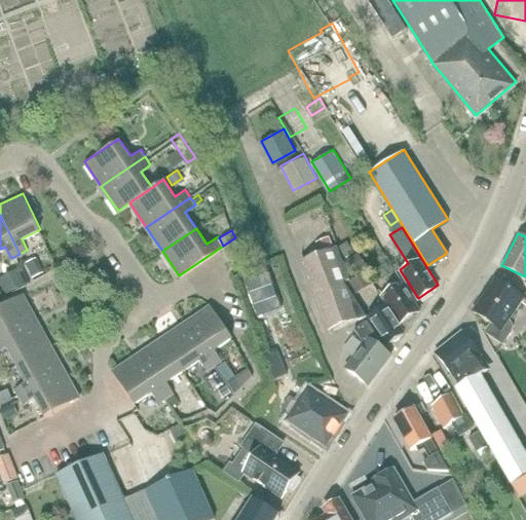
[(330,234),(316,240),(321,249),(334,243),(330,234)]
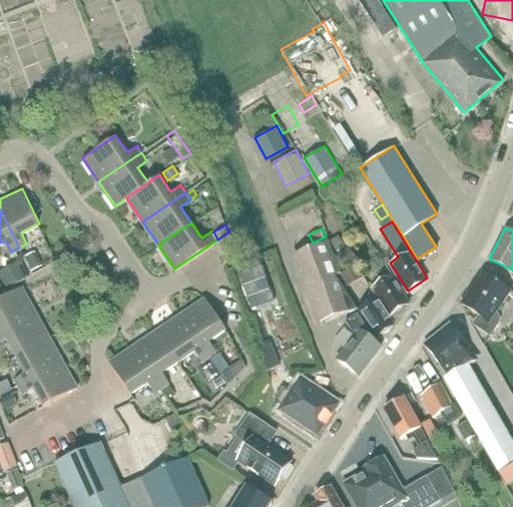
[(338,231),(330,236),(337,246),(345,241),(338,231)]
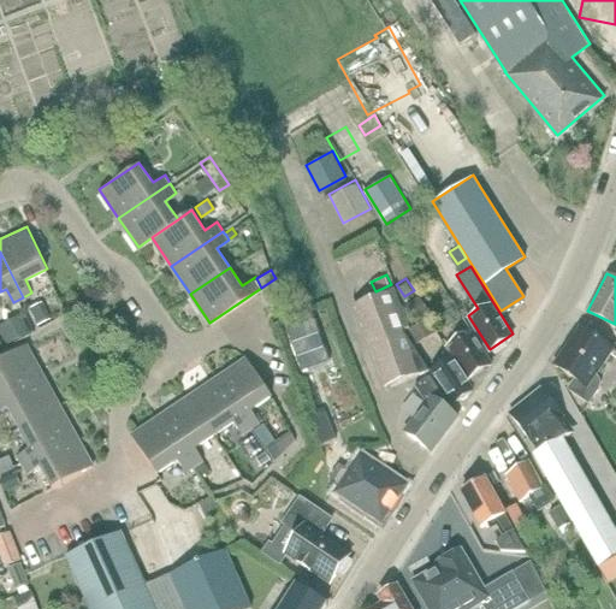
[(402,326),(408,324),(395,285),(353,302),(385,384),(420,371),(402,326)]
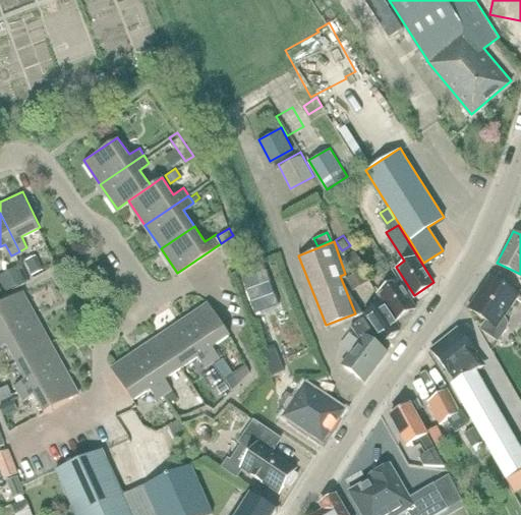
[(353,271),(365,263),(355,246),(343,254),(353,271)]
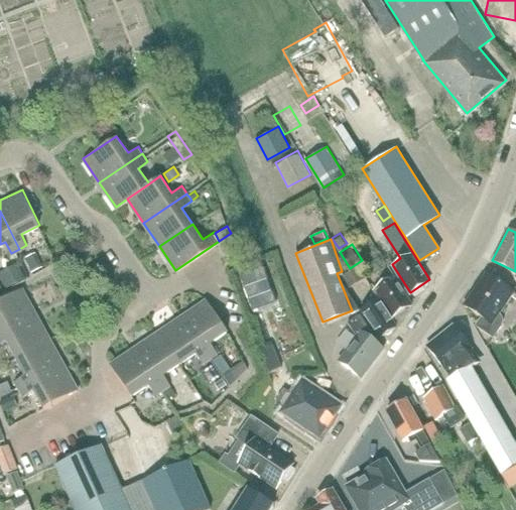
[(42,262),(35,248),(25,253),(32,268),(42,262)]
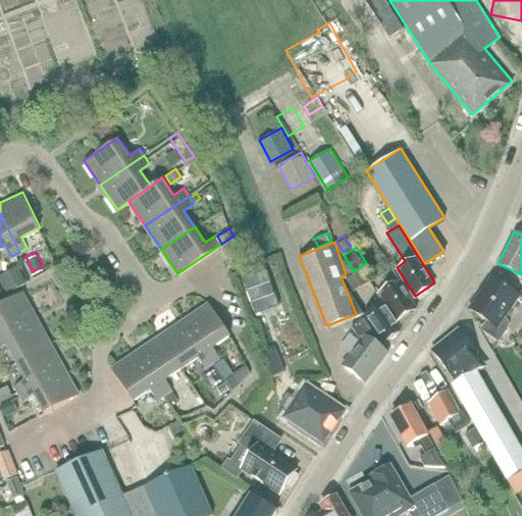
[(17,261),(0,270),(0,277),(4,287),(25,275),(17,261)]
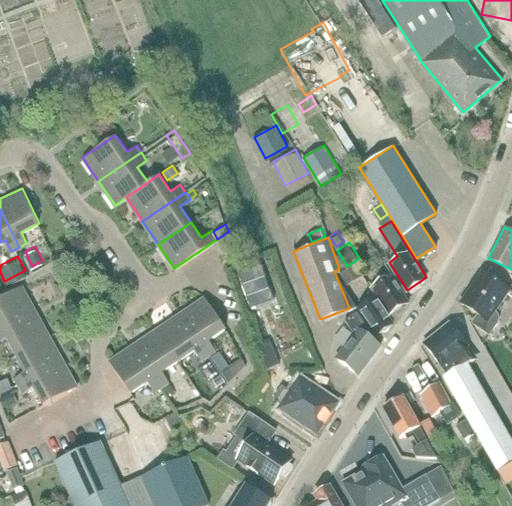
[(346,282),(361,272),(355,262),(340,272),(346,282)]
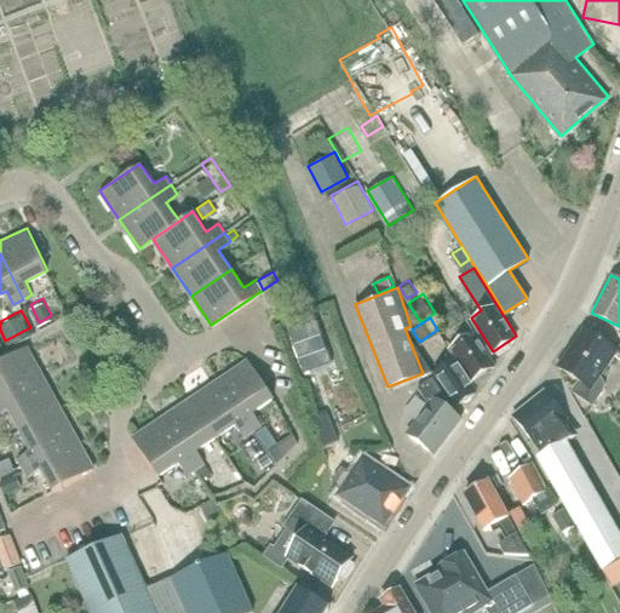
[(495,364),(474,330),(475,330),(466,318),(453,326),(460,338),(447,347),(454,355),(470,379),(471,379),(495,364)]
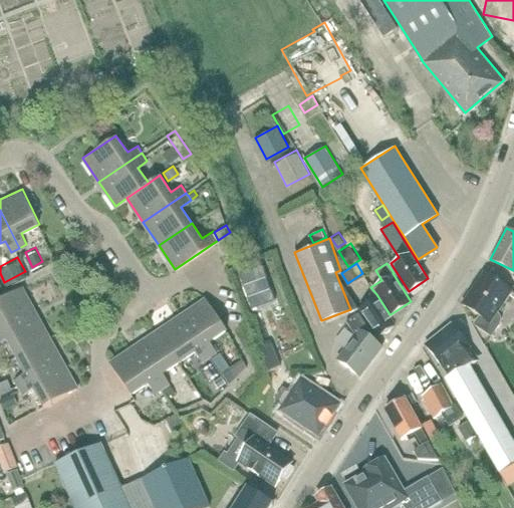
[(498,313),(496,310),(510,291),(483,271),(462,301),(479,313),(474,321),(490,333),(498,321),(499,317),(498,313)]
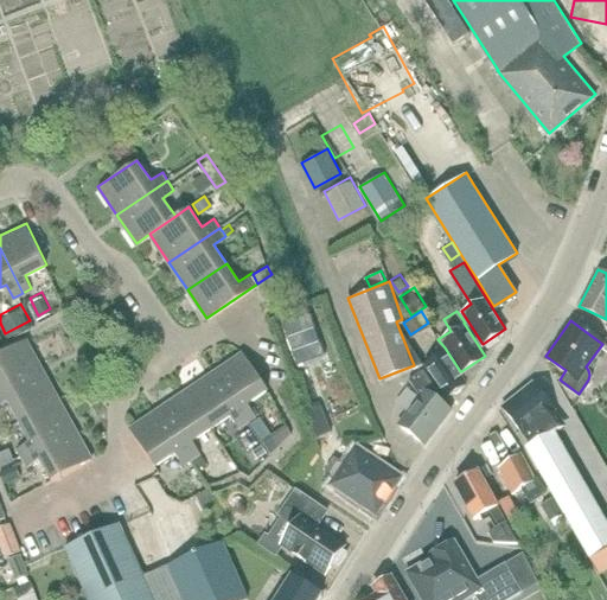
[(0,390),(44,366),(27,337),(0,351),(0,390)]
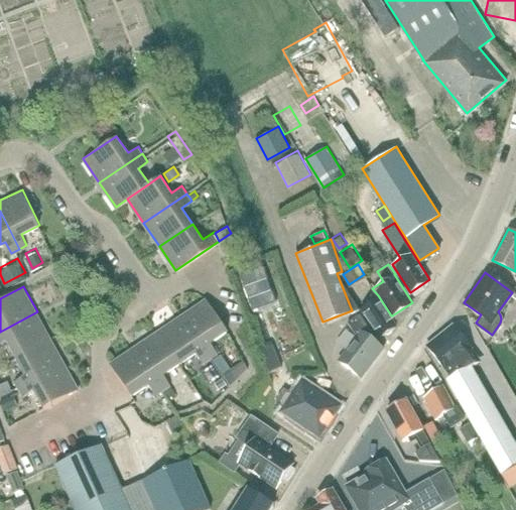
[(259,301),(256,291),(248,294),(252,304),(259,301)]
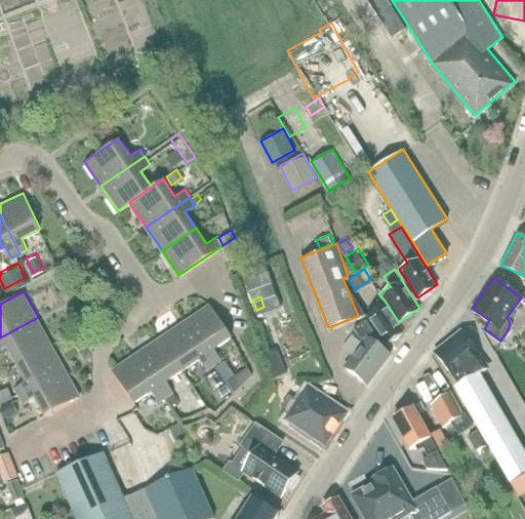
[(404,329),(399,321),(398,321),(385,301),(367,313),(386,341),(404,329)]
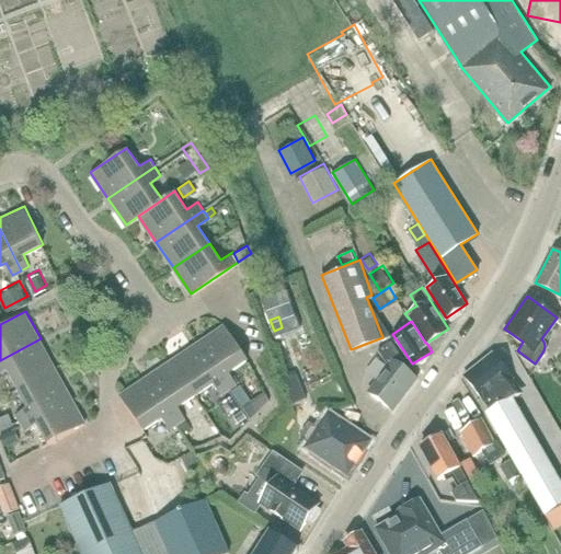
[(229,370),(248,358),(224,323),(197,341),(229,387),(237,382),(229,370)]
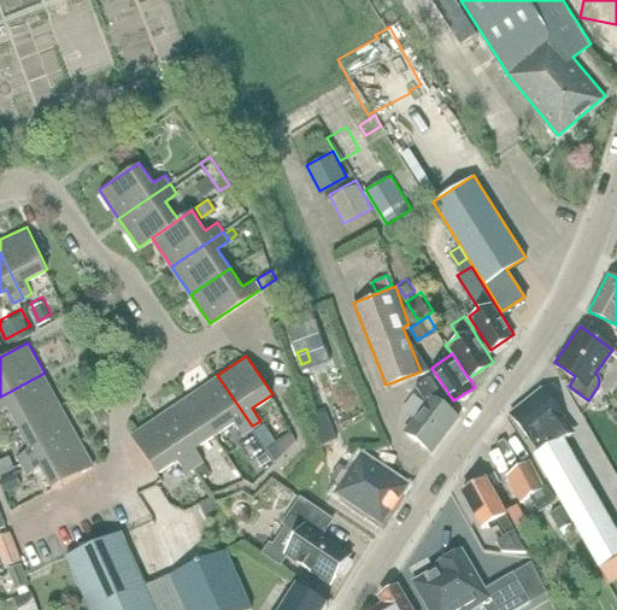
[(18,426),(60,403),(45,373),(0,397),(0,409),(7,405),(18,426)]
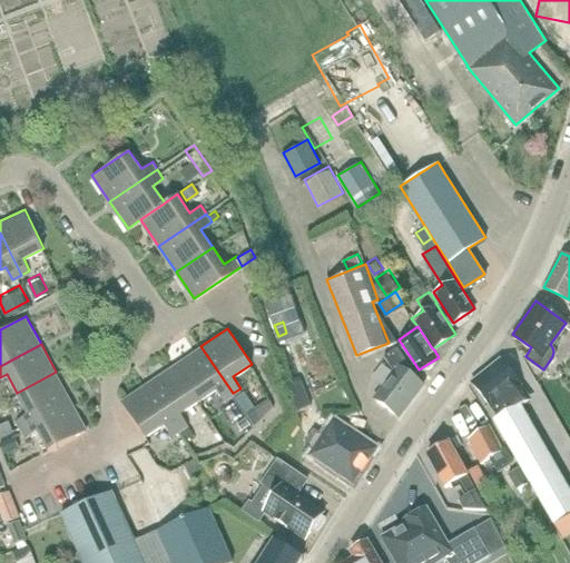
[(411,366),(396,345),(383,354),(392,366),(394,369),(374,396),(397,414),(422,382),(409,371),(411,366)]
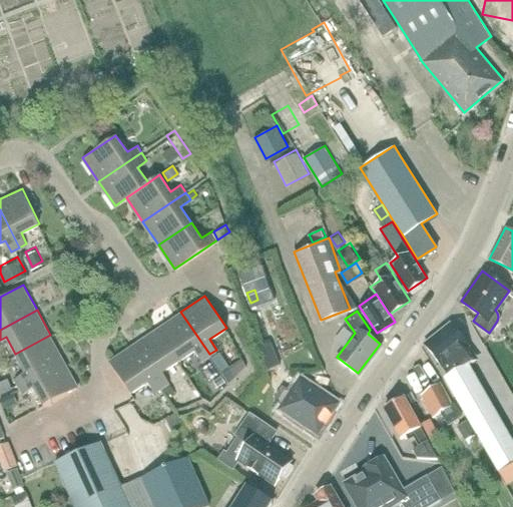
[(201,360),(209,354),(180,312),(157,328),(178,360),(194,349),(201,360)]
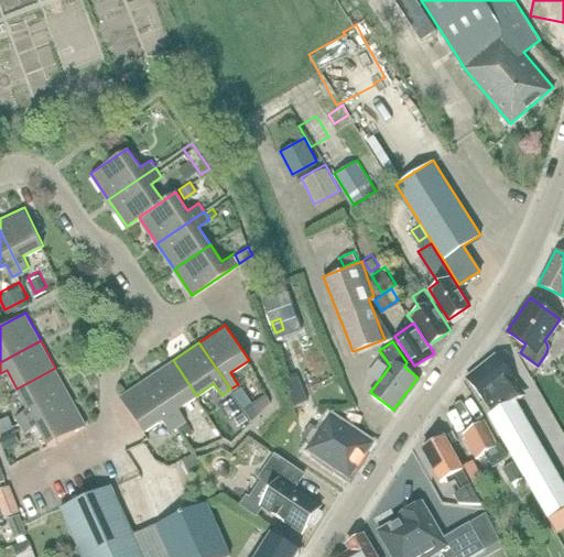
[(496,353),(466,375),(494,412),(516,401),(521,396),(510,382),(516,379),(496,353)]
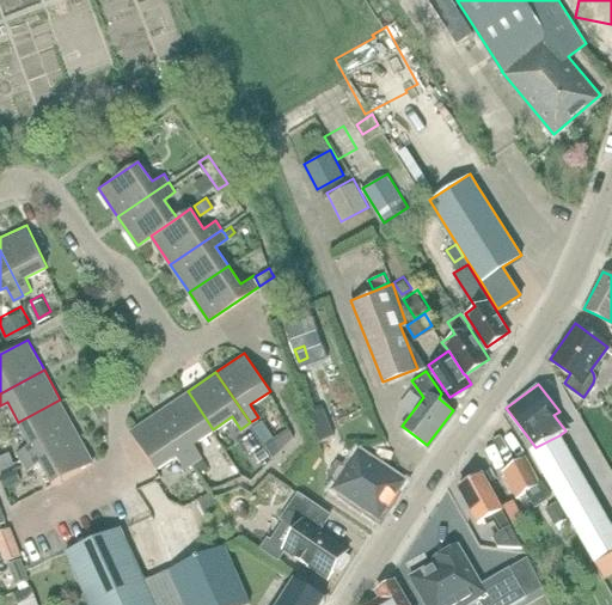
[(194,441),(213,429),(188,391),(159,409),(194,460),(202,454),(194,441)]
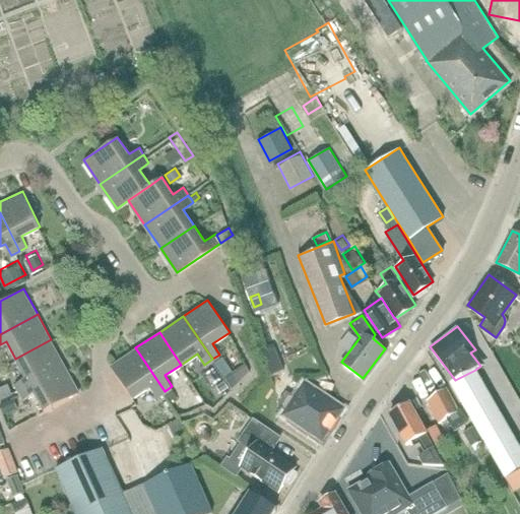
[(18,390),(65,365),(51,339),(15,359),(25,376),(14,382),(18,390)]
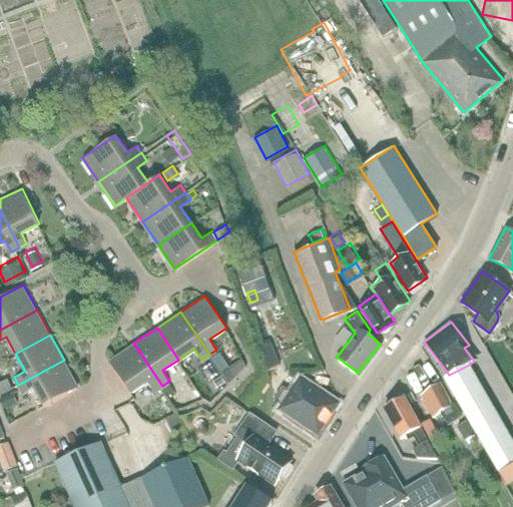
[(154,391),(162,386),(133,343),(109,360),(130,392),(148,381),(154,391)]
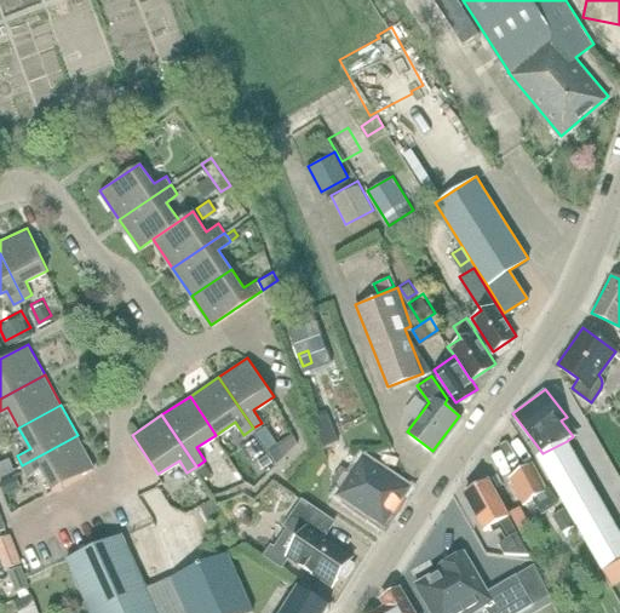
[(315,419),(325,446),(337,441),(327,414),(315,419)]
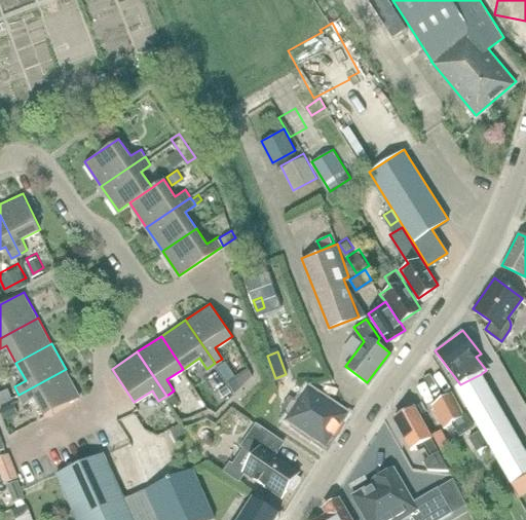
[(44,414),(80,395),(66,369),(19,395),(24,402),(35,397),(44,414)]
